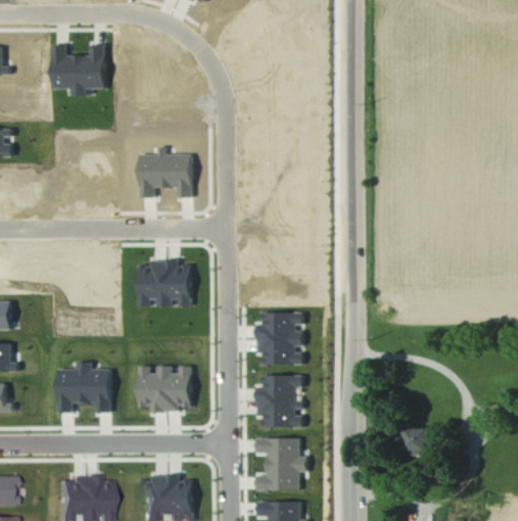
[(9,301),(0,301),(0,329),(8,330),(9,301)]
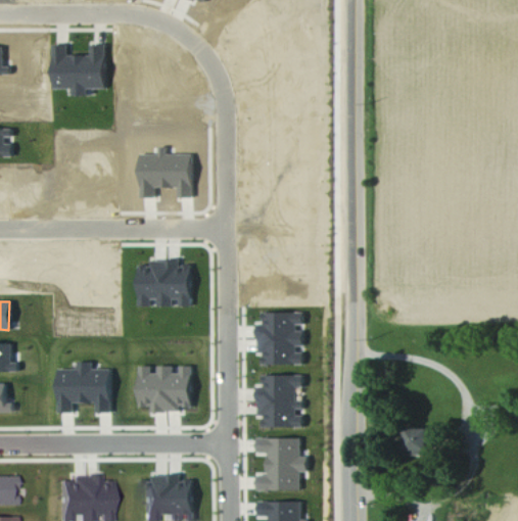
[(0,371),(16,371),(16,363),(10,363),(9,343),(0,342),(0,371)]
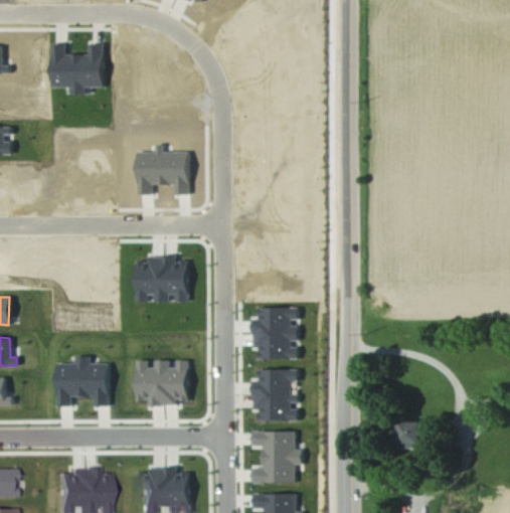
[(56,404),(69,404),(69,395),(94,394),(94,405),(107,405),(107,363),(90,363),(90,356),(75,357),(75,363),(56,363),(56,404)]
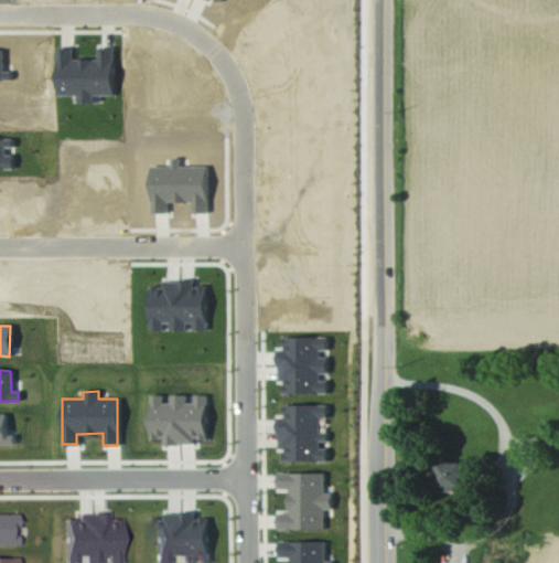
[(205,395),(189,395),(165,395),(149,395),(149,439),(162,439),(162,445),(193,445),(193,439),(206,439),(205,395)]
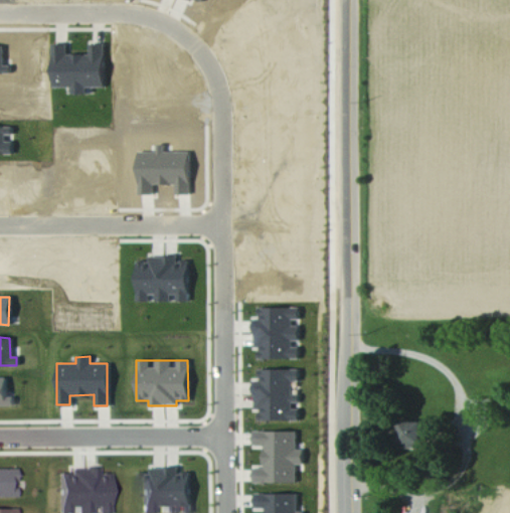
[(298,420),(297,393),(291,393),(291,381),(297,381),(297,369),(257,369),(257,381),(252,381),(252,408),(258,408),(258,421),(298,420)]
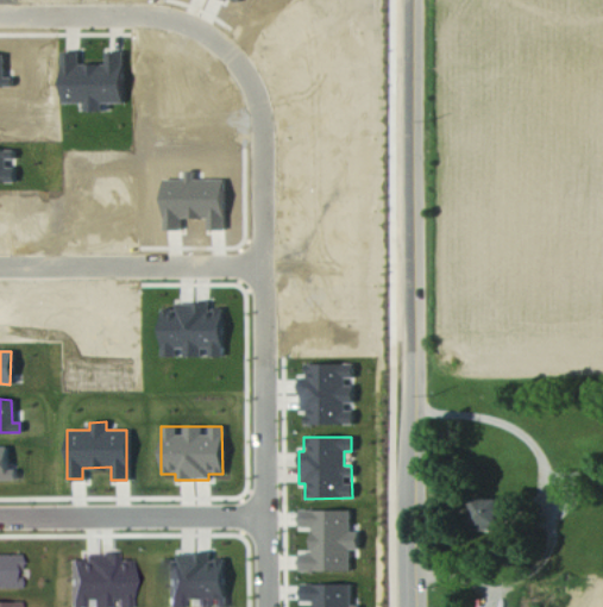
[(0,480),(13,480),(12,463),(5,463),(4,446),(0,446),(0,480)]
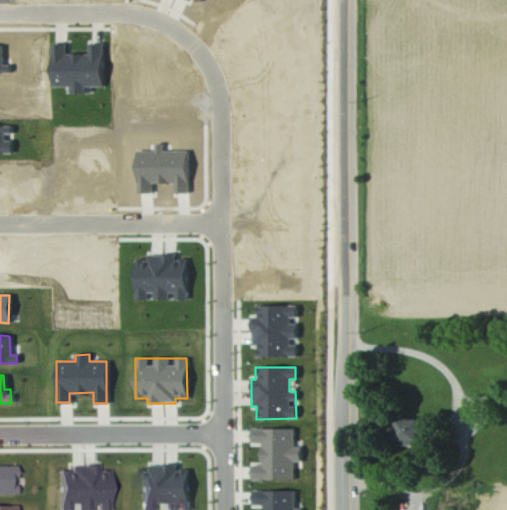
[(399,441),(425,441),(425,420),(399,420),(399,441)]
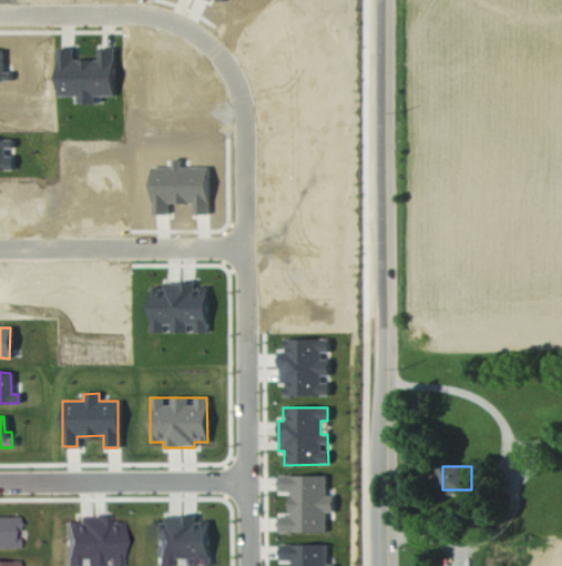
[(278,476),(278,492),(289,492),(289,518),(278,518),(278,533),(324,532),(324,513),(331,513),(331,497),(325,497),(324,476),(278,476)]
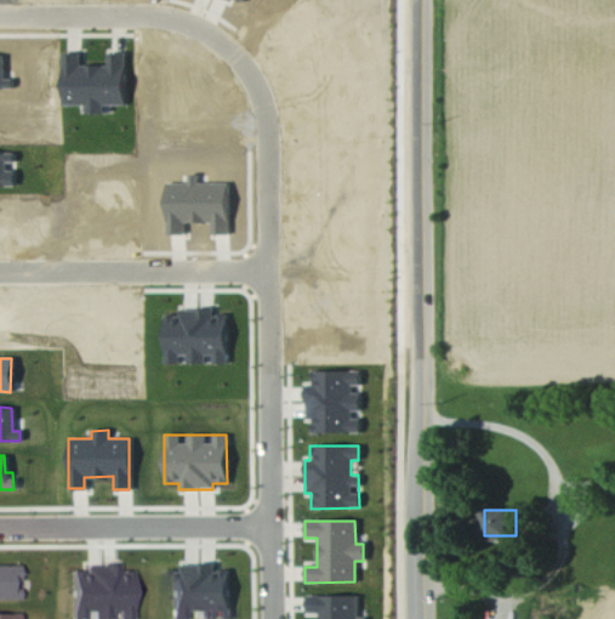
[(0,598),(13,598),(12,564),(0,564),(0,598)]
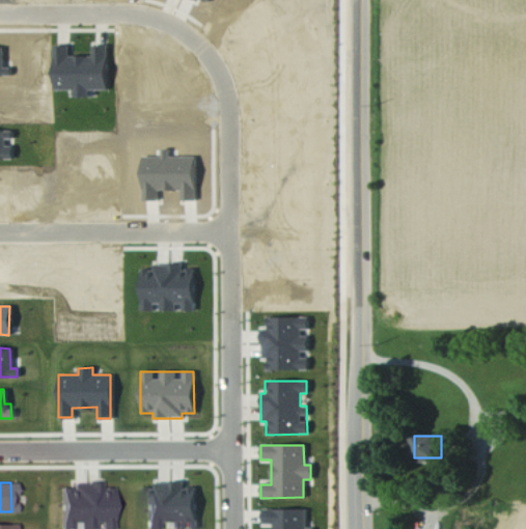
[(193,528),(194,488),(181,488),(181,482),(153,482),(153,489),(141,489),(140,528),(154,528),(154,522),(167,522),(167,528),(178,528),(177,528),(193,528)]
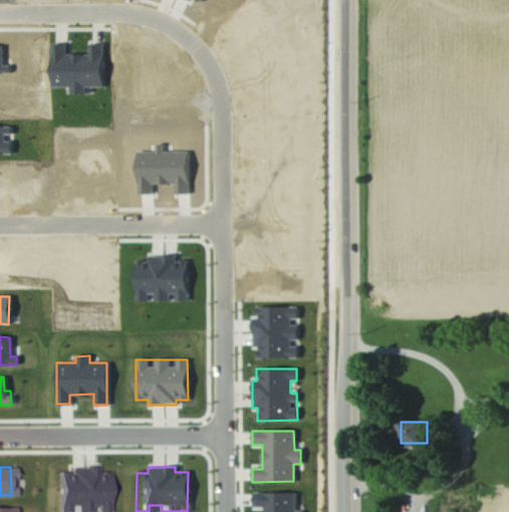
[(53,511),(85,511),(86,505),(92,505),(92,511),(98,511),(105,511),(103,469),(53,470),(53,511)]
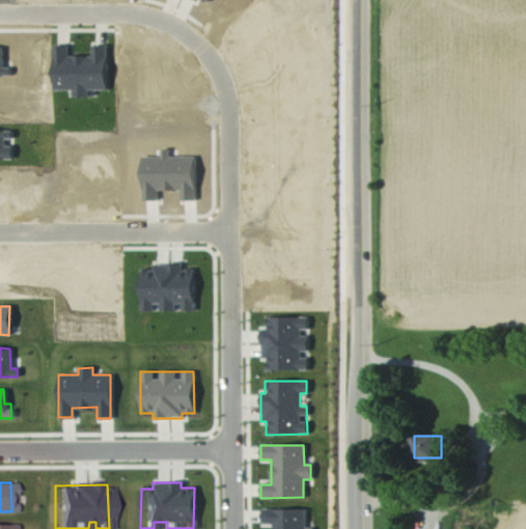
[(260,509),(260,523),(271,523),(271,528),(310,528),(304,528),(304,509),(260,509)]
